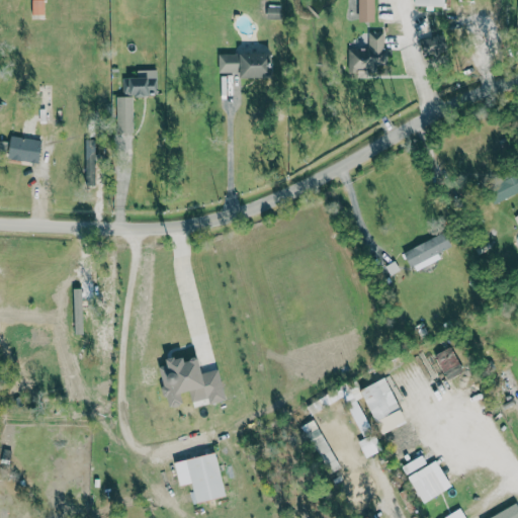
[(46,15),(45,0),(33,0),(33,15),(46,15)]
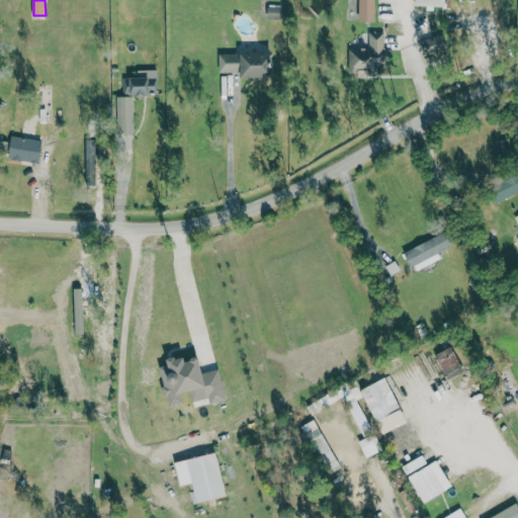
[(374,0),(359,0),(359,22),(375,22),(374,0)]
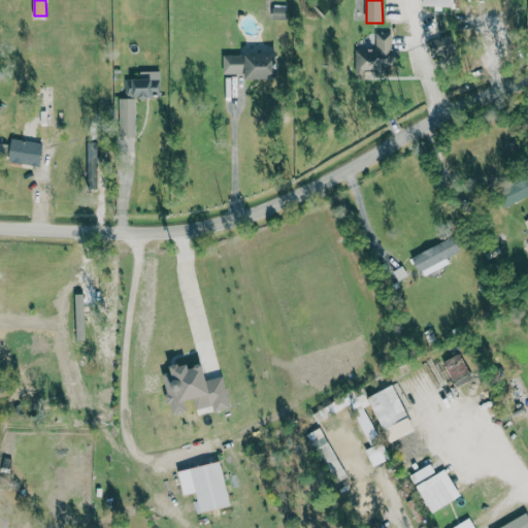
[(428,0),(428,6),(435,6),(435,9),(455,9),(454,0),(428,0)]
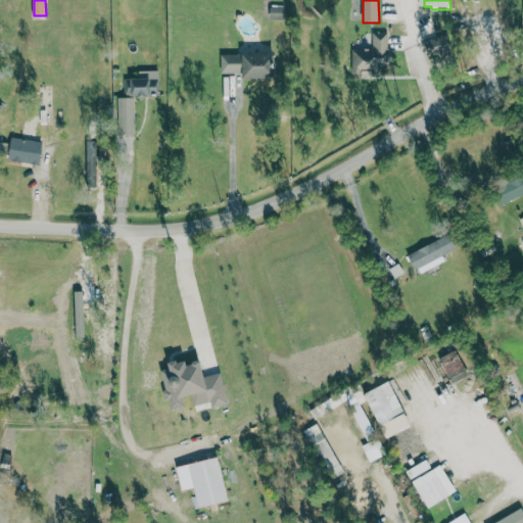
[(285,7),(271,6),(270,19),(285,20),(285,7)]
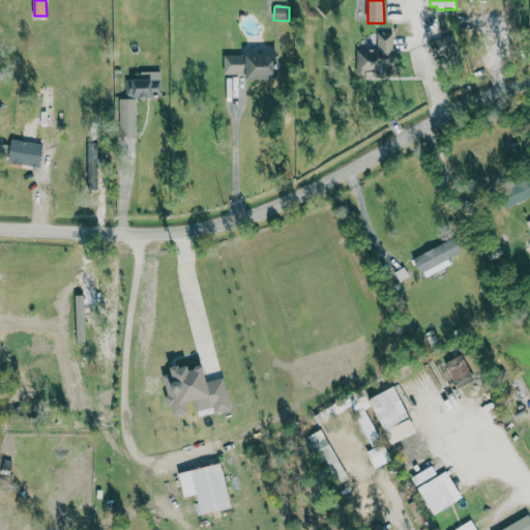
[(398,67),(398,50),(393,50),(392,33),(377,33),(378,50),(356,50),(357,76),(385,76),(385,67),(398,67)]
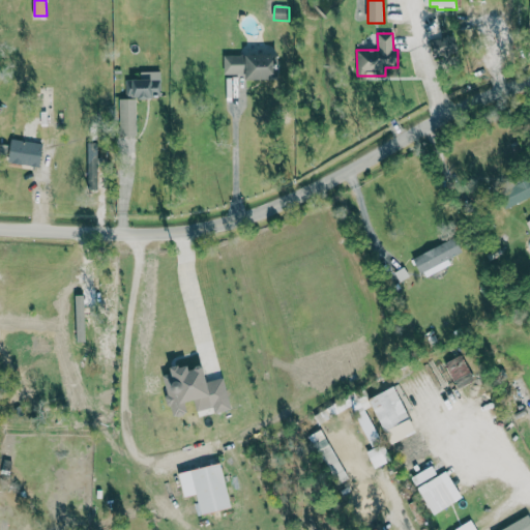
[(224,56),(225,75),(246,75),(247,80),(278,80),(277,54),(224,56)]
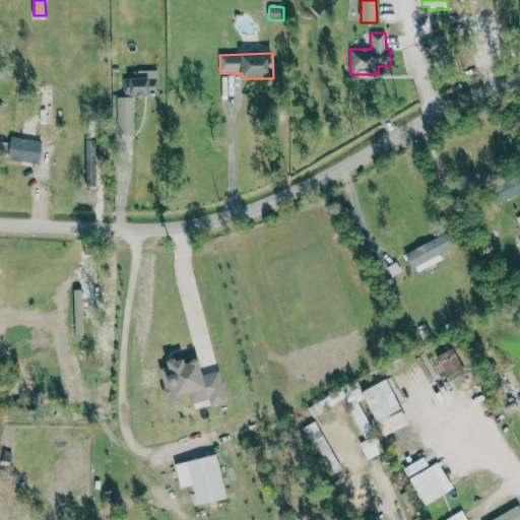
[(158,70),(138,71),(138,78),(123,78),(124,96),(158,96),(158,70)]
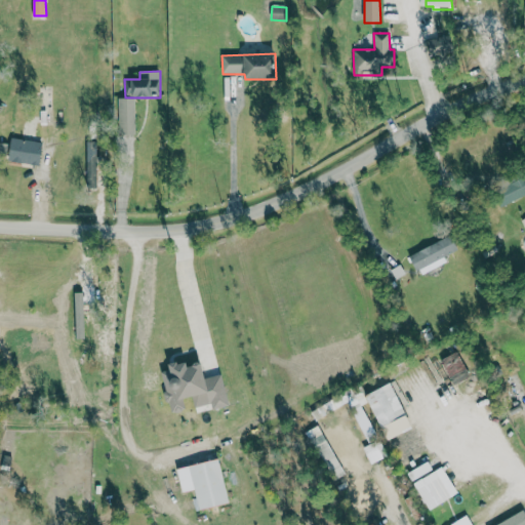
[(136,134),(134,98),(118,98),(119,135),(136,134)]
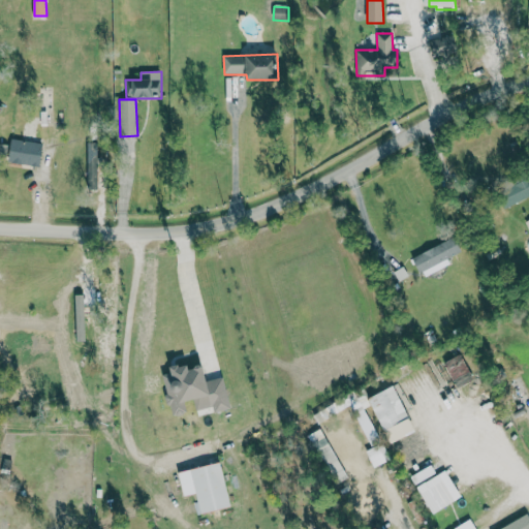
[(42,143),(11,141),(9,164),(40,166),(42,143)]
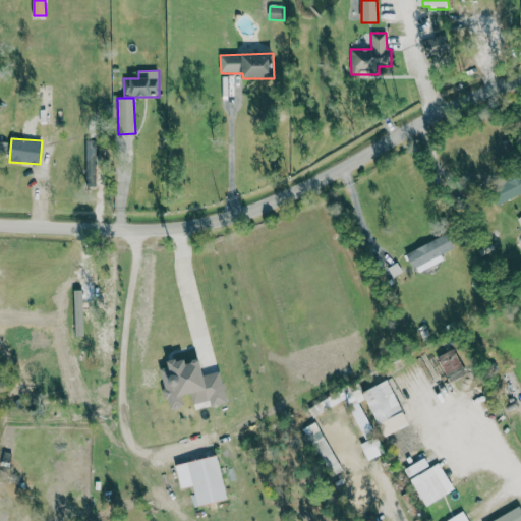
[(101,140),(85,141),(87,187),(101,186),(101,140)]
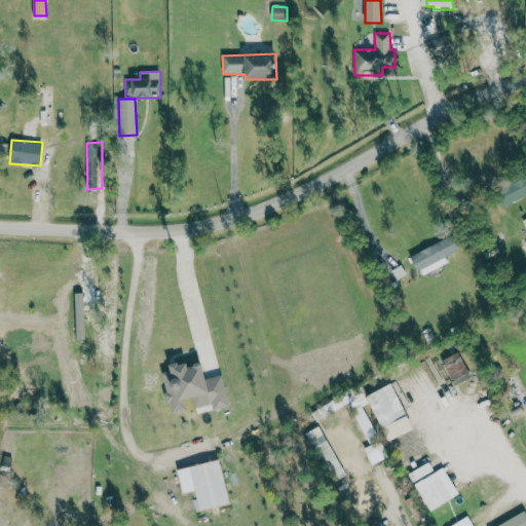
[(411,256),(420,276),(449,263),(446,258),(460,252),(453,236),(411,256)]
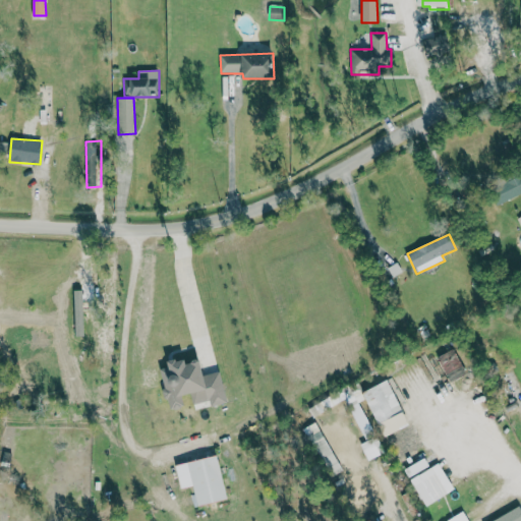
[(74,336),(87,335),(85,290),(73,290),(74,336)]
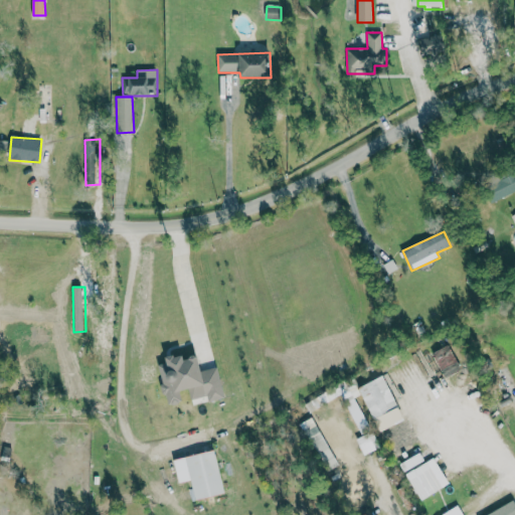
[(433,352),(446,377),(464,368),(450,343),(433,352)]
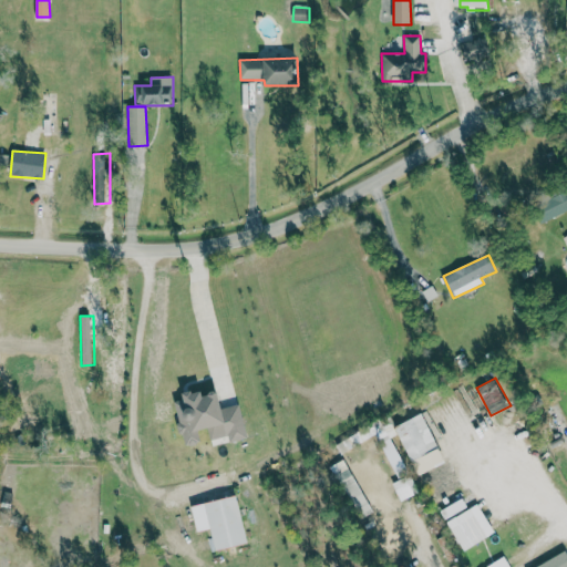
[(248,437),(240,403),(222,408),(218,391),(204,394),(202,388),(183,392),(185,399),(174,401),(184,444),(202,440),(199,430),(207,428),(210,439),(228,434),(230,442),(248,437)]
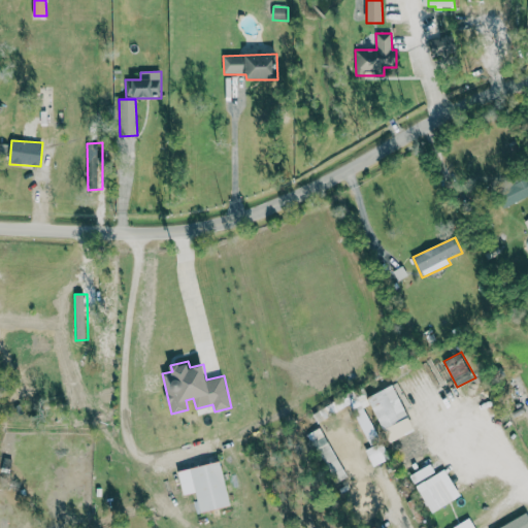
[(369,395),(390,441),(416,431),(395,384),(369,395)]
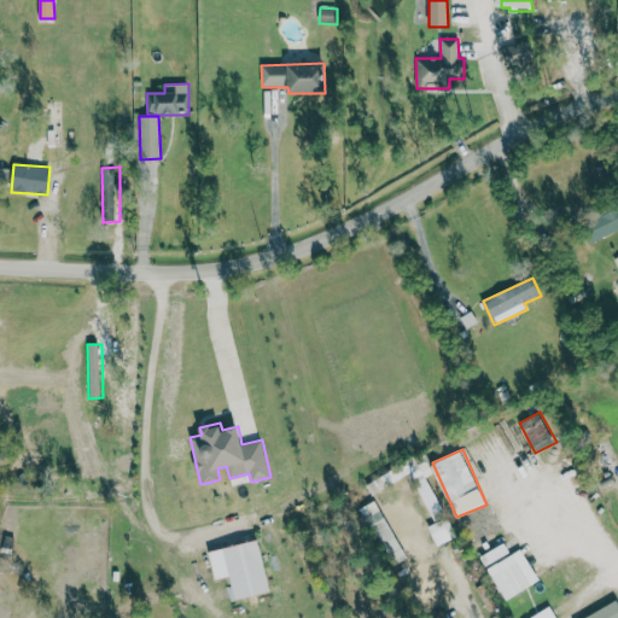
[(407,466),(436,522),(427,526),(437,546),(456,536),(418,461),(407,466)]
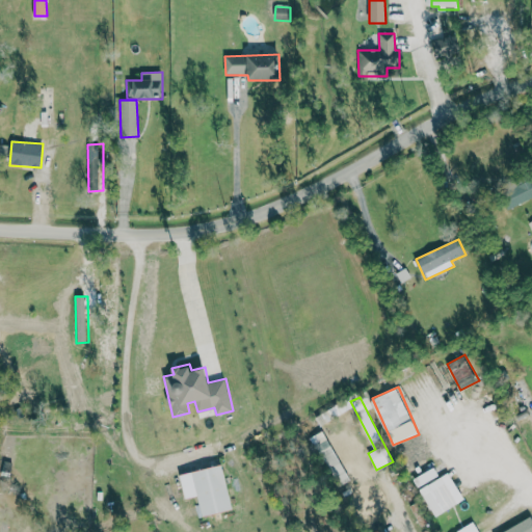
[(337,455),(336,456),(333,450),(323,455),(336,476),(345,471),(337,455)]
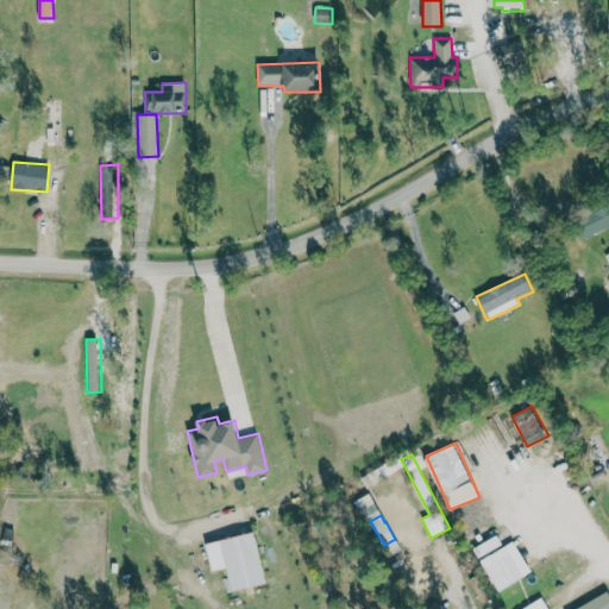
[(206,542),(212,571),(227,567),(232,590),(265,583),(255,532),(206,542)]
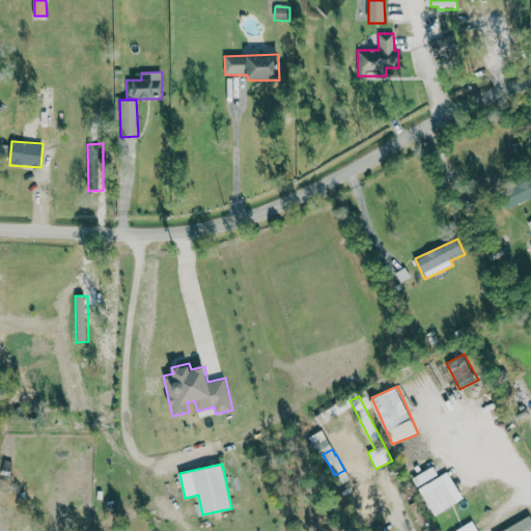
[(417,486),(439,474),(434,466),(413,477),(417,486)]
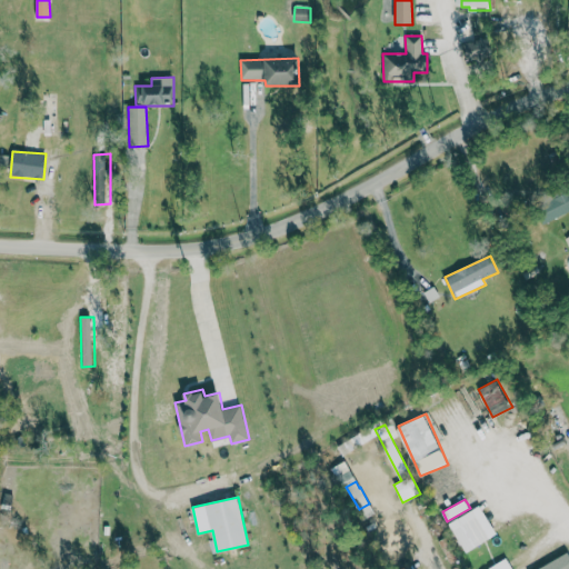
[(497,533),(479,505),(448,523),(466,552),(497,533)]
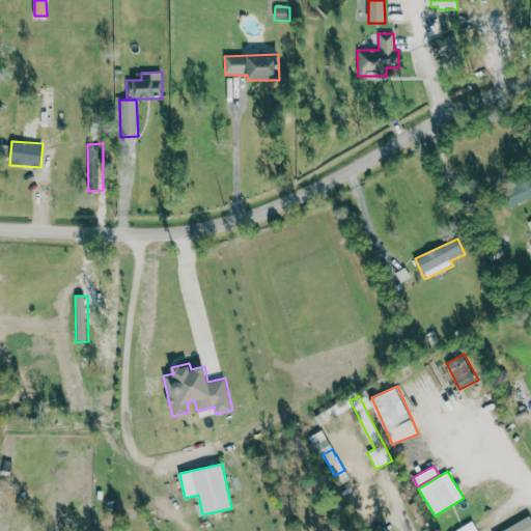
[(478,530),(473,521),(454,530),(478,530)]
